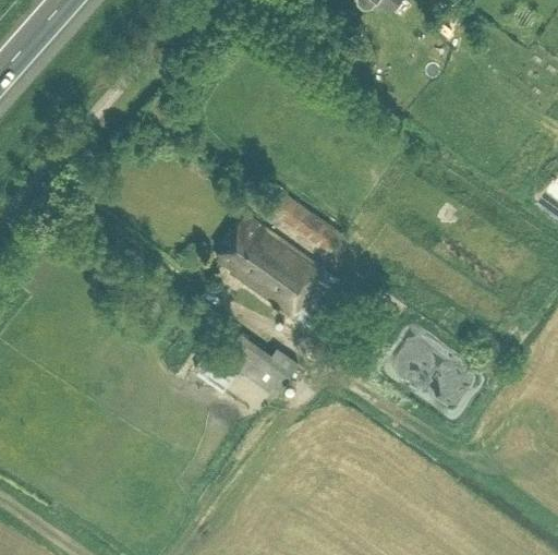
[(358,0),(359,4),(364,9),(372,8),(376,2),(389,12),(398,0),(358,0)]
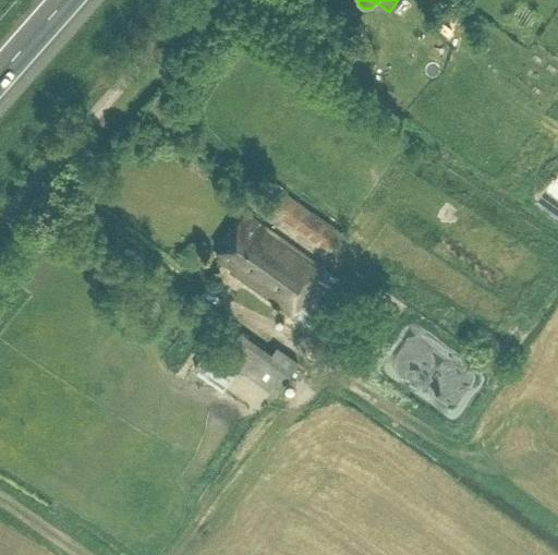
[(330,254),(344,234),(287,193),(271,213),(330,254)]
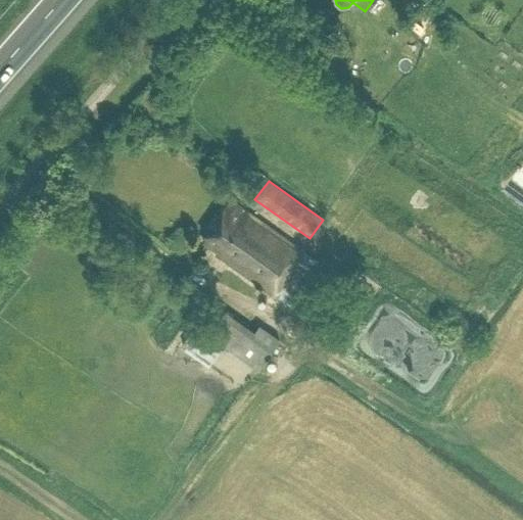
[(220,255),(274,295),(304,253),(230,199),(204,235),(207,238),(205,242),(221,254),(220,255)]
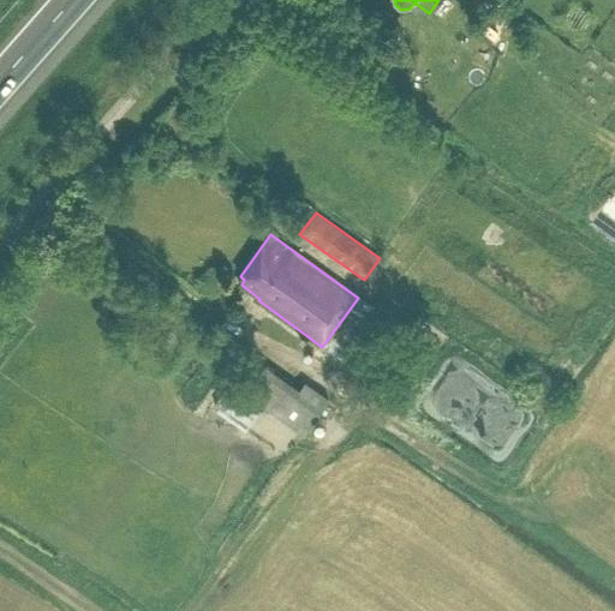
[(230,372),(243,381),(237,389),(304,437),(329,401),(305,384),(300,391),(255,360),(250,367),(238,360),(230,372)]
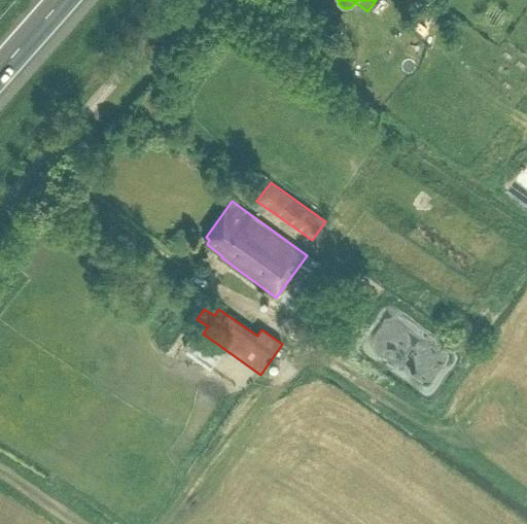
[(184,349),(188,352),(186,354),(211,372),(221,356),(196,340),(195,342),(190,340),(184,349)]
